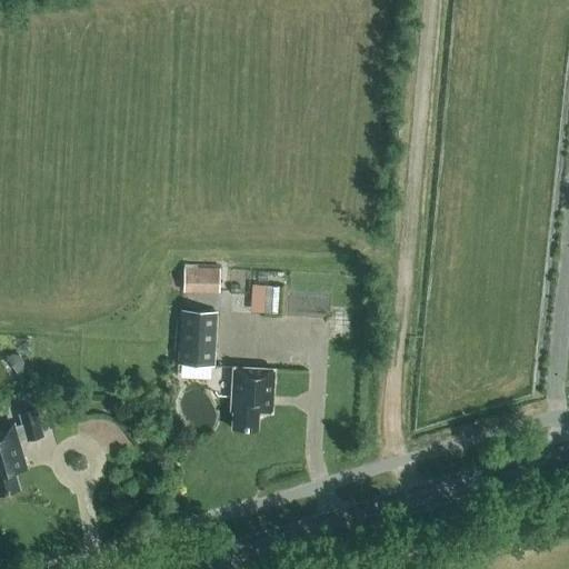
[(220,293),(220,269),(185,268),(183,292),(220,293)]
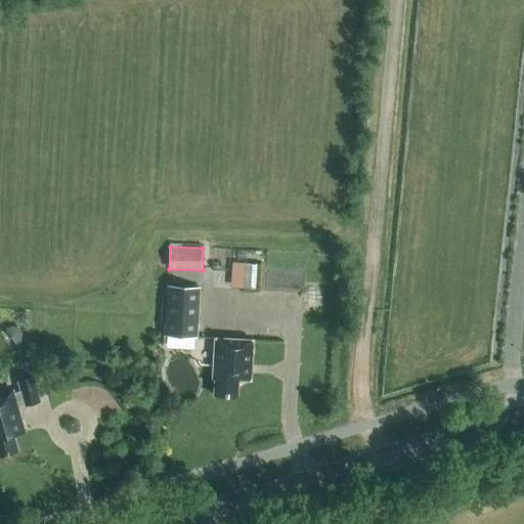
[(245,262),(243,288),(256,289),(257,263),(245,262)]
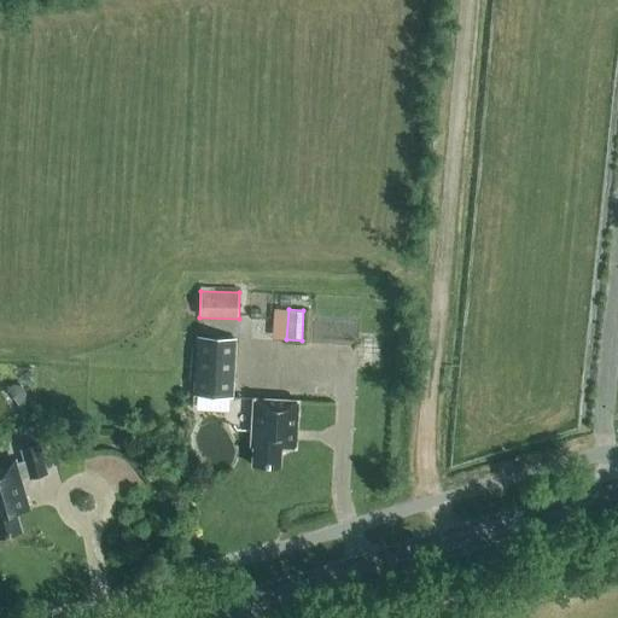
[(197,337),(193,395),(232,397),(235,339),(197,337)]
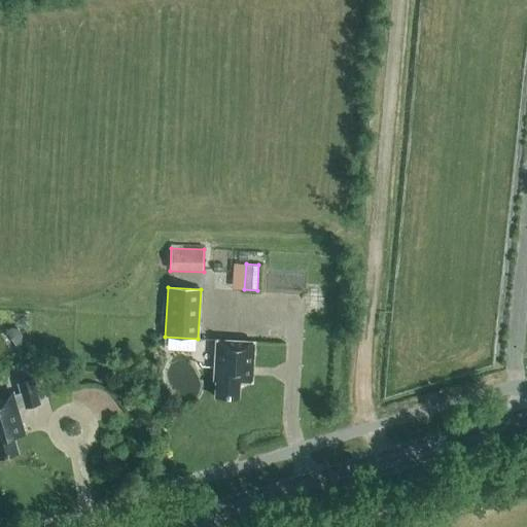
[(253,384),(255,342),(215,339),(213,382),(214,382),(213,398),(239,399),(240,383),(253,384)]
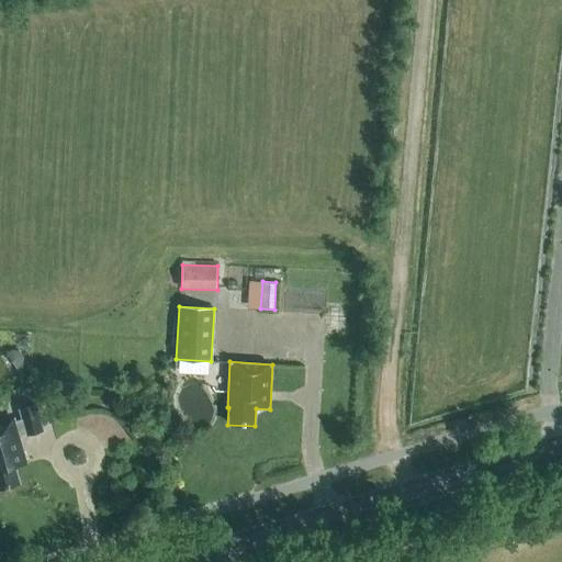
[(44,431),(36,404),(19,409),(21,420),(17,422),(15,417),(0,420),(0,489),(20,484),(14,467),(27,463),(20,437),(26,435),(27,437),(44,431)]
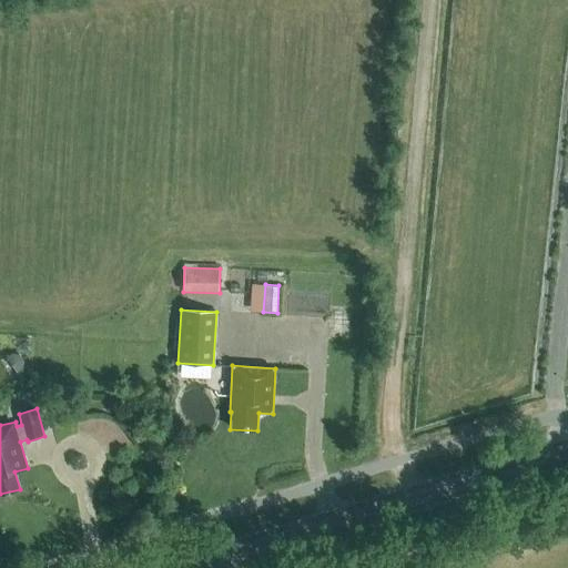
All buildings are outlined.
